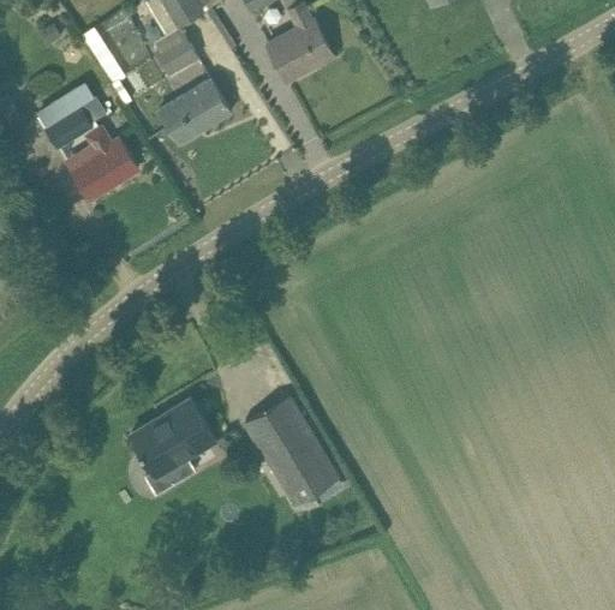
[(159,0),(173,23),(178,30),(181,28),(180,28),(208,11),(199,0),(159,0)]
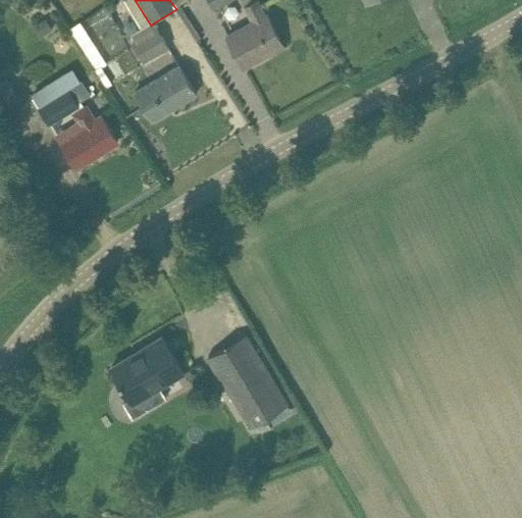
[(207,0),(214,13),(239,0),(207,0)]
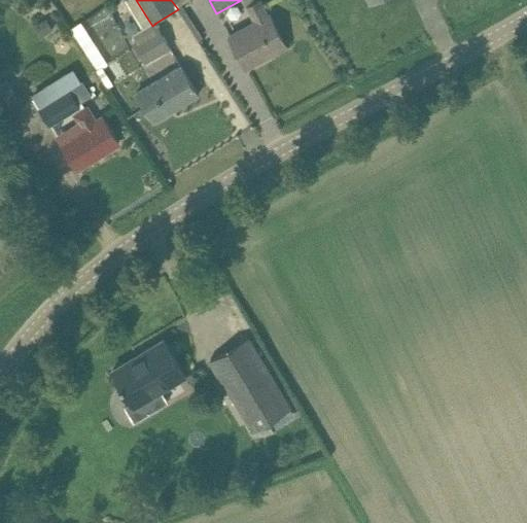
[(253,27),(231,39),(247,70),(286,49),(271,19),(268,20),(260,5),(246,12),(253,27)]
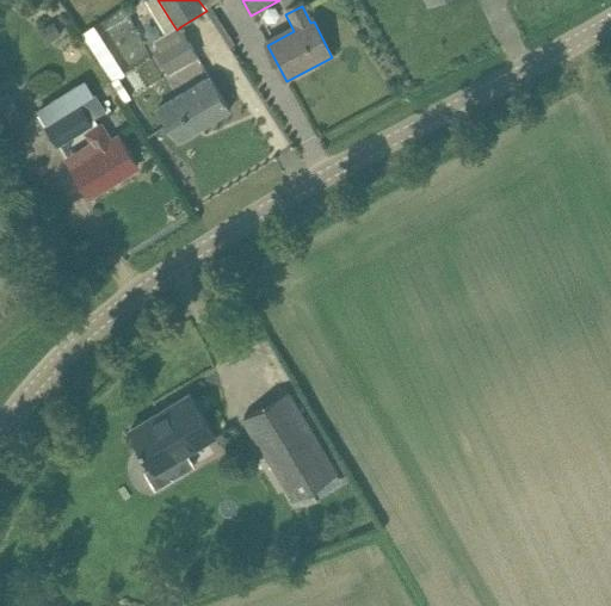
[(82,33),(110,84),(152,61),(125,11),(82,33)]
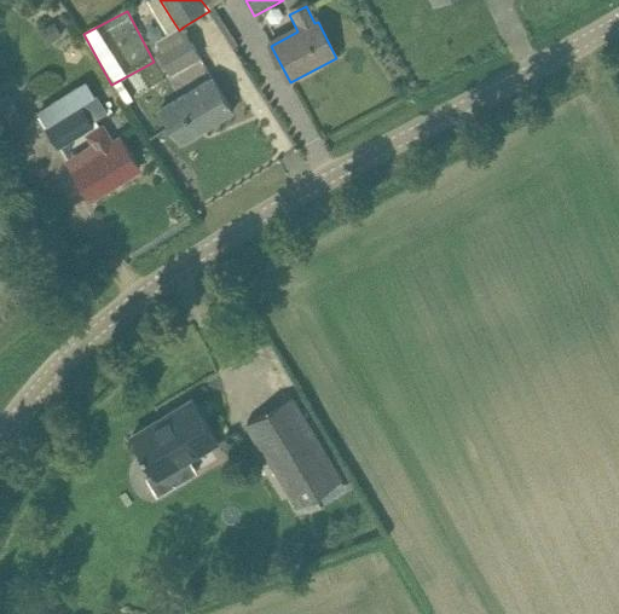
[(179,30),(156,44),(160,50),(154,53),(169,79),(201,59),(183,28),(179,30)]
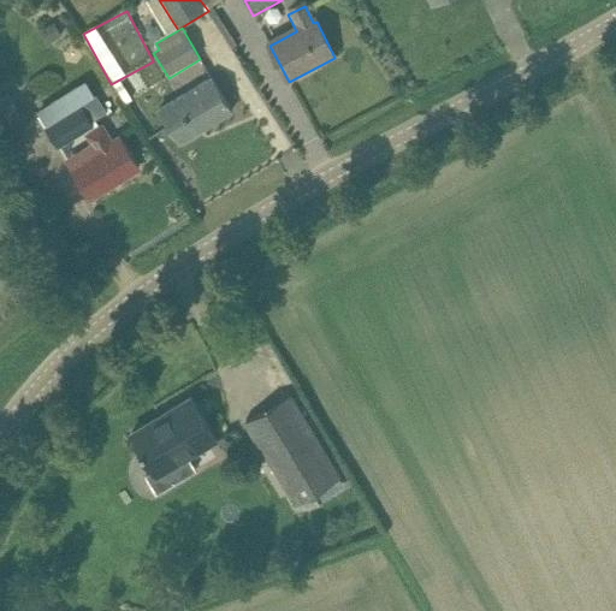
[(234,114),(220,94),(213,81),(161,112),(179,142),(202,129),(205,132),(234,114)]
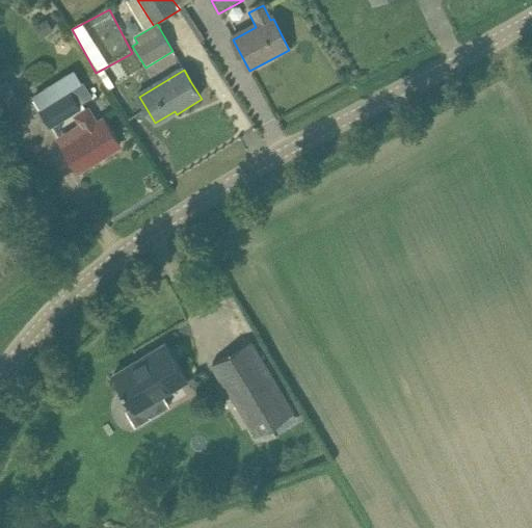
[(73,72),(31,99),(51,129),(81,110),(72,94),(83,86),(73,72)]
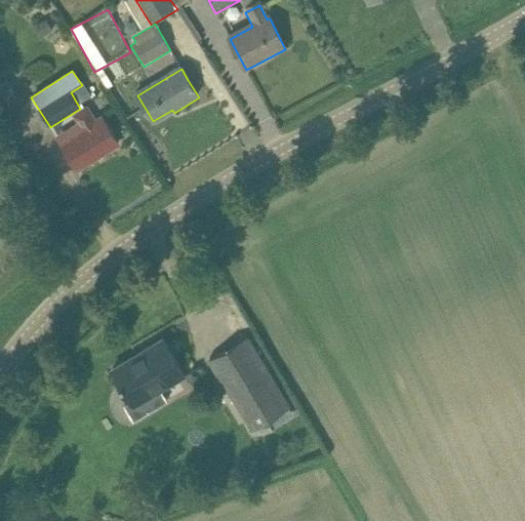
[(119,145),(109,127),(104,120),(95,125),(87,113),(75,120),(83,133),(63,146),(78,170),(119,145)]
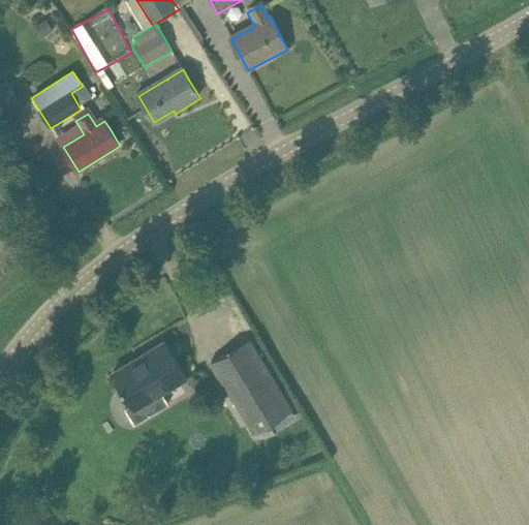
[(292,412),(260,359),(250,341),(212,364),(254,435),(292,412)]
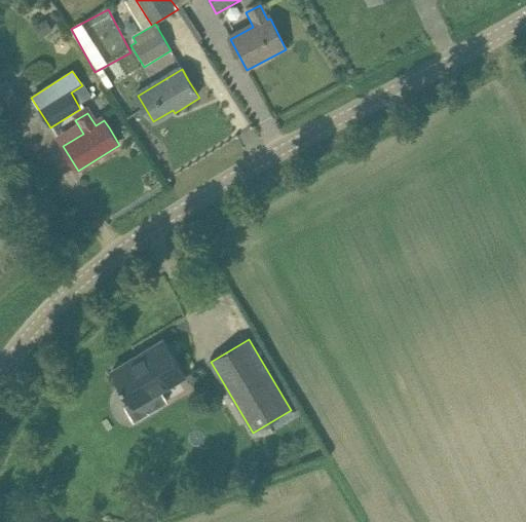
[(185,377),(175,360),(164,342),(147,352),(149,356),(116,374),(114,372),(113,372),(135,408),(185,377)]
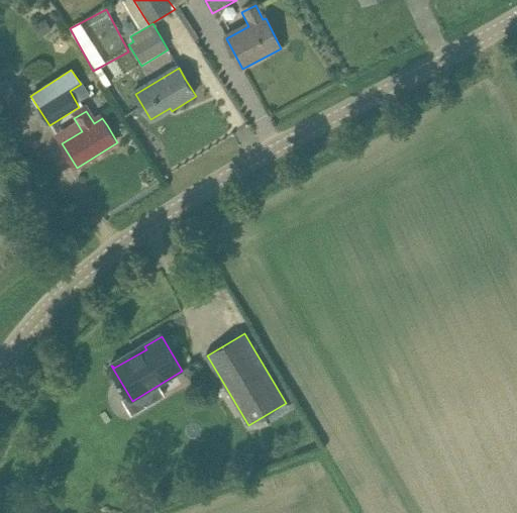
[(159,387),(132,401),(137,411),(165,397),(159,387)]
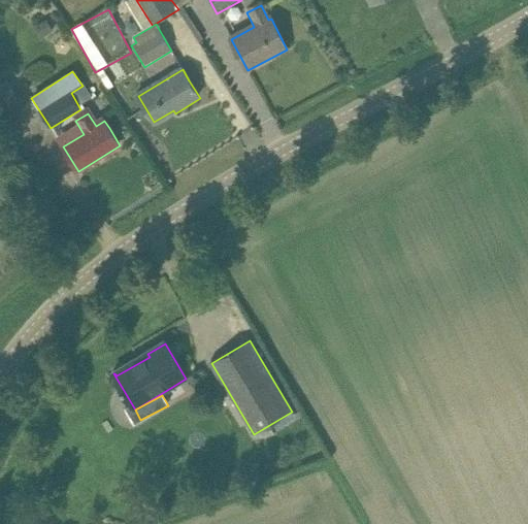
All buildings are outlined.
